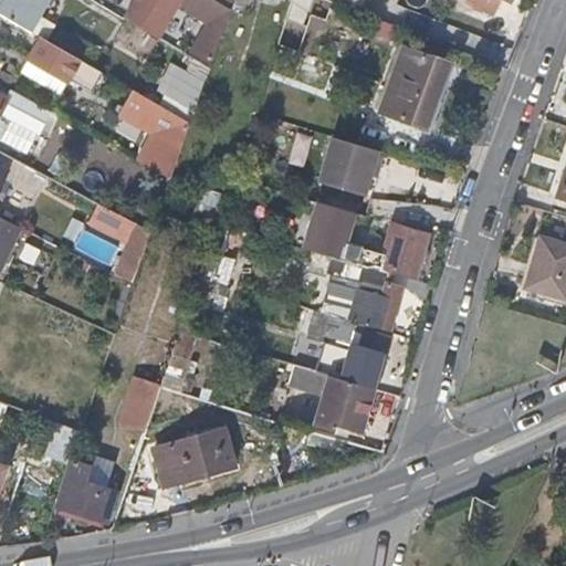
[(42,9),(48,0),(0,0),(0,14),(29,31),(42,9)]
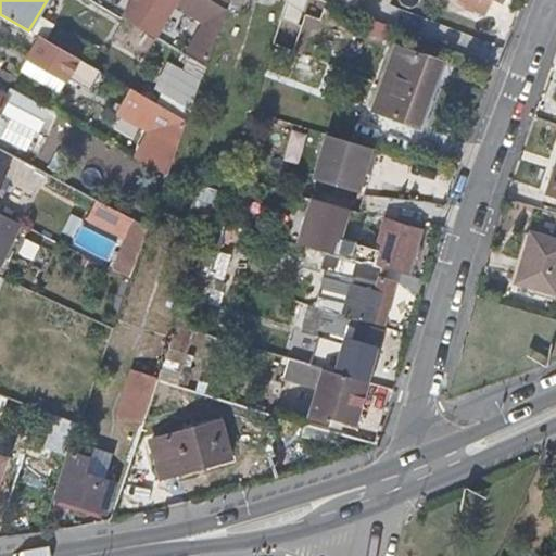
[(164,23),(177,0),(134,0),(124,19),(155,37),(164,23)]
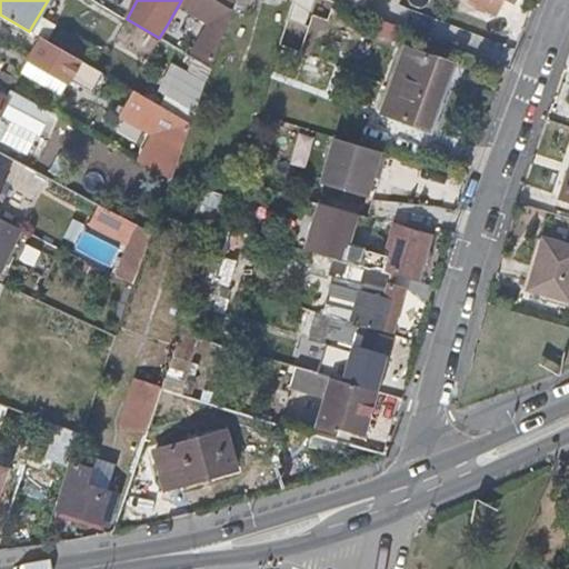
[(455,33),(469,0),(430,0),(422,20),(426,21),(455,33)]
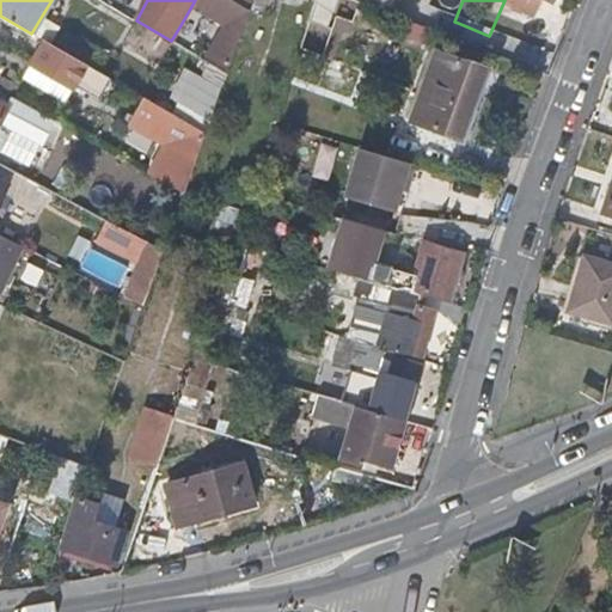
[(99,72),(43,40),(29,63),(71,87),(73,84),(87,91),(99,72)]
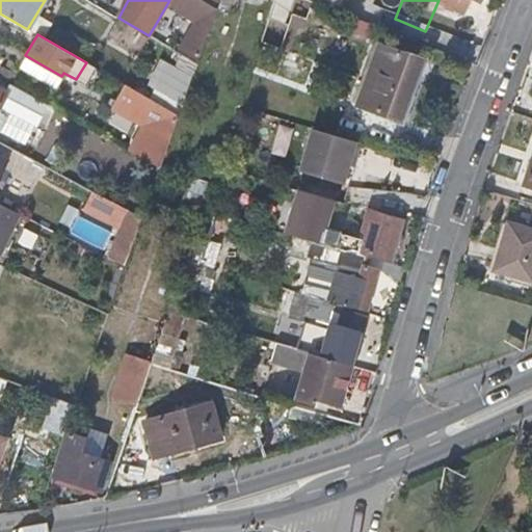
[(400,122),(422,62),(381,47),(358,106),(400,122)]
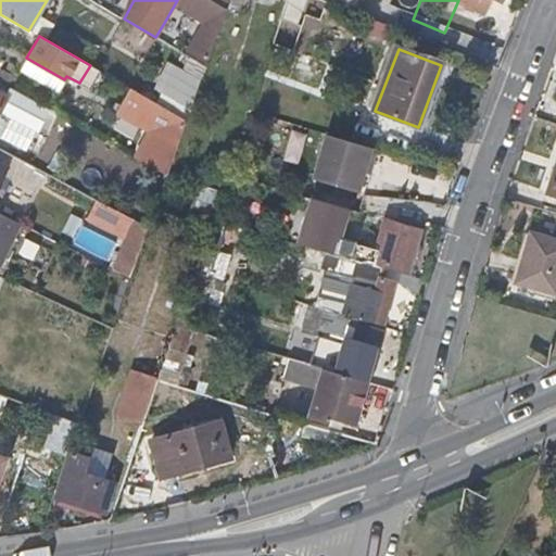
[(202,76),(205,66),(190,57),(185,65),(202,76)]
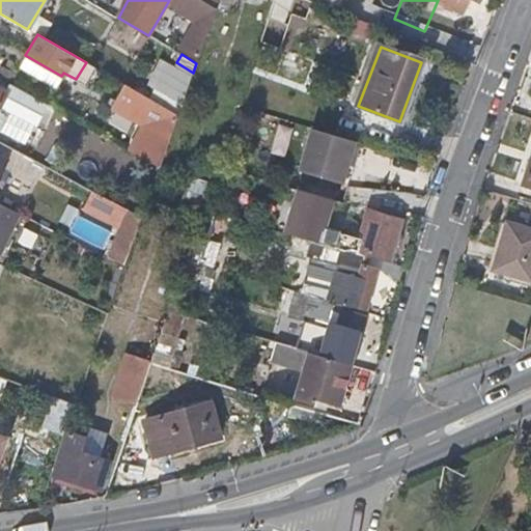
[(61,76),(25,55),(19,67),(55,88),(61,76)]
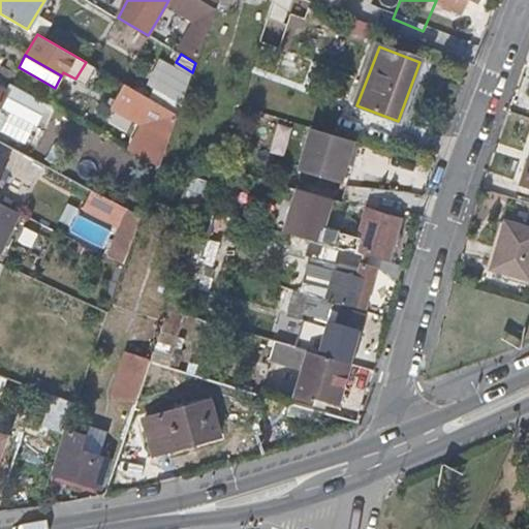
[(177,114),(190,76),(161,61),(148,85),(152,88),(148,97),(177,114)]
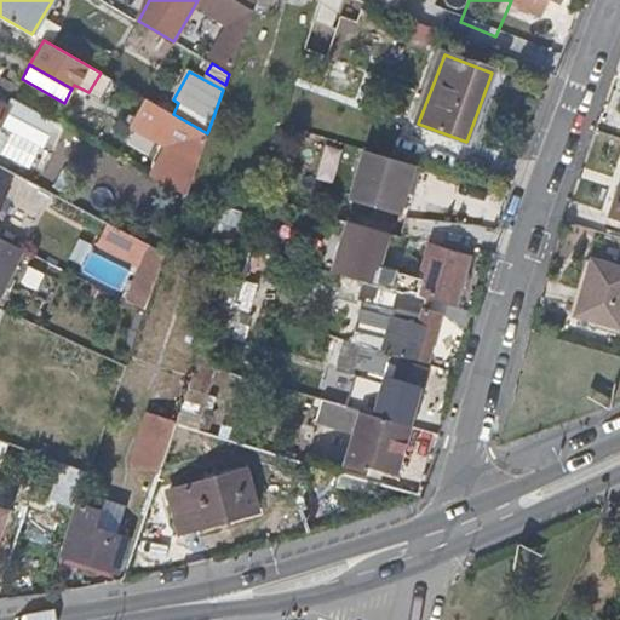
[(207,133),(173,114),(154,103),(149,113),(158,119),(151,128),(164,135),(160,141),(174,150),(158,178),(185,194),(197,161),(207,133)]
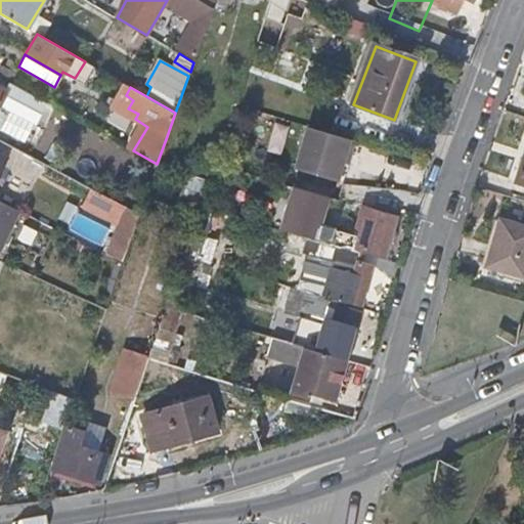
[(34,124),(45,104),(17,90),(7,107),(34,124)]
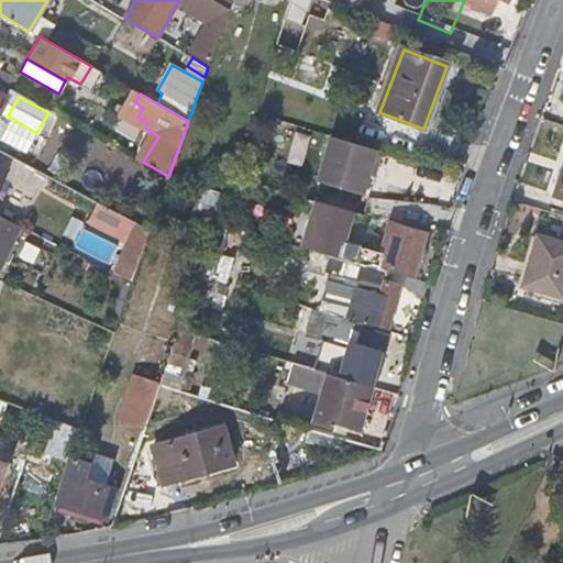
[(376,169),(382,152),(330,136),(316,181),(362,196),(371,167),(376,169)]
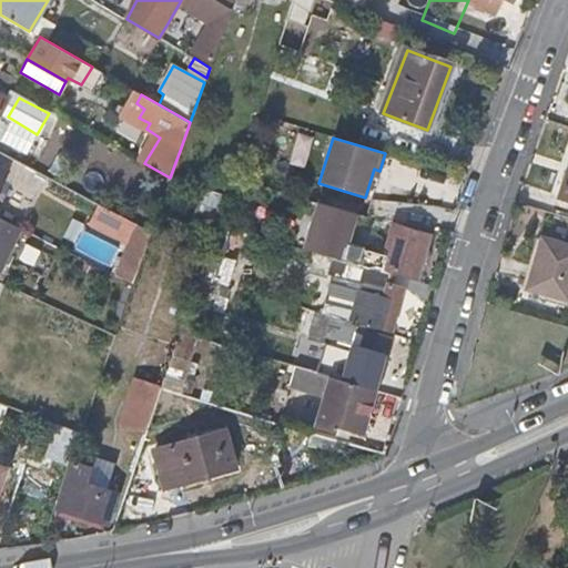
[(567,202),(567,162),(557,200),(567,202)]
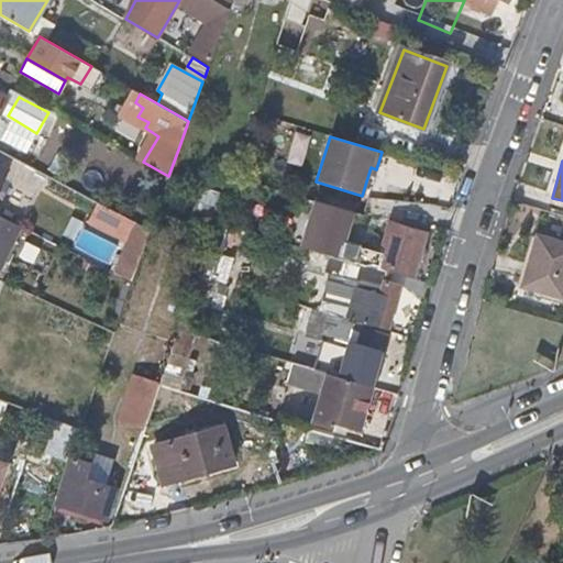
[(344,241),(353,212),(321,202),(315,223),(307,250),(328,256),(361,265),(366,247),(344,241)]
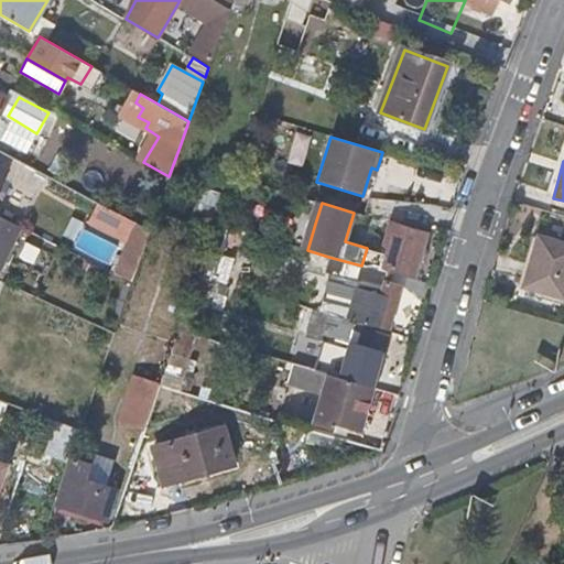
[(99,231),(128,245),(114,275),(130,284),(153,235),(108,213),(99,231)]
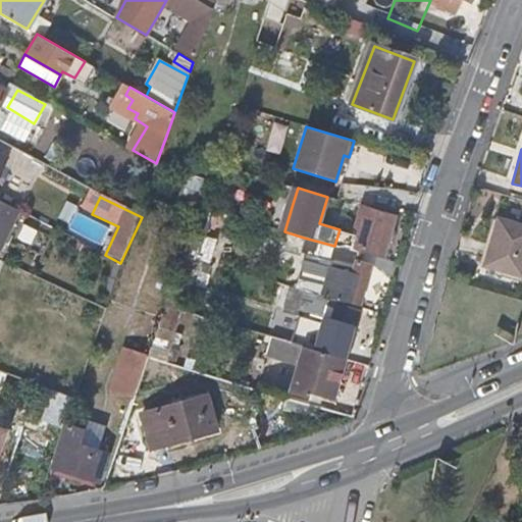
[(388,244),(398,209),(364,199),(350,246),(384,256),(388,244)]
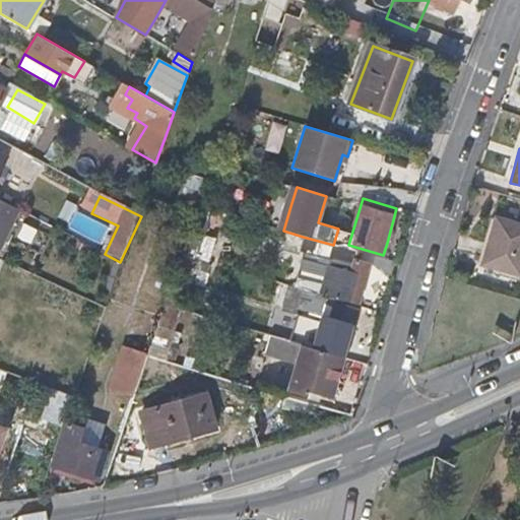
[(0,243),(17,209),(0,200),(0,243)]
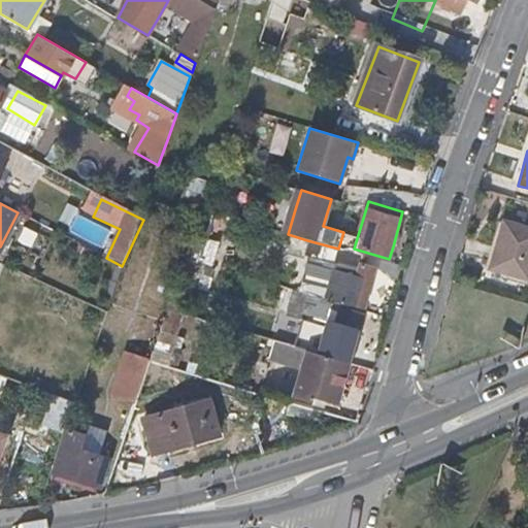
[(208,228),(213,211),(201,207),(198,216),(195,224),(208,228)]
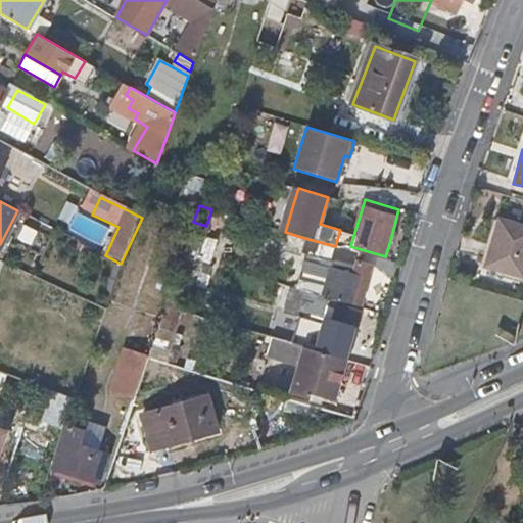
[(520,286),(522,275),(522,227),(500,220),(483,276),(520,286)]
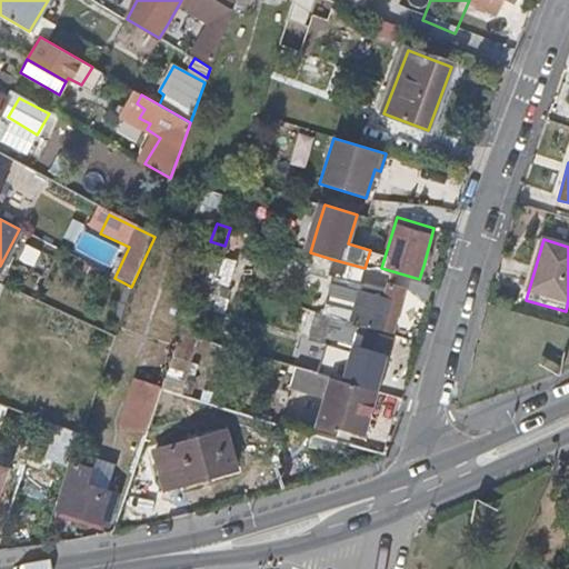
[(359,286),(365,268),(331,259),(327,276),(359,286)]
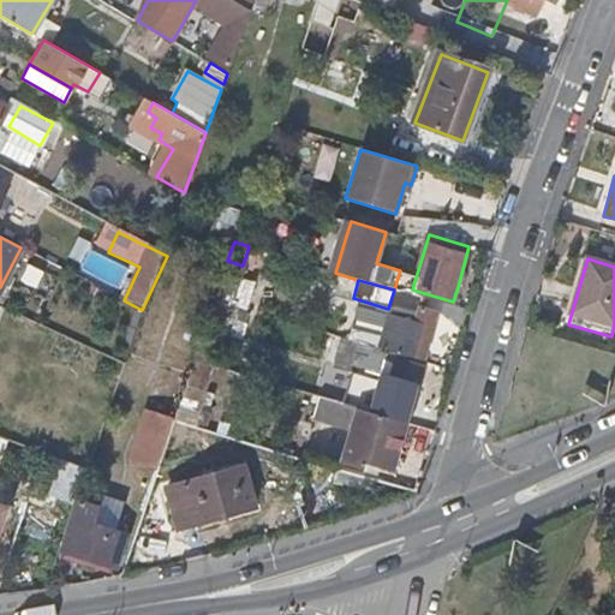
[(218,338),(228,305),(214,302),(195,360),(208,365),(218,338)]
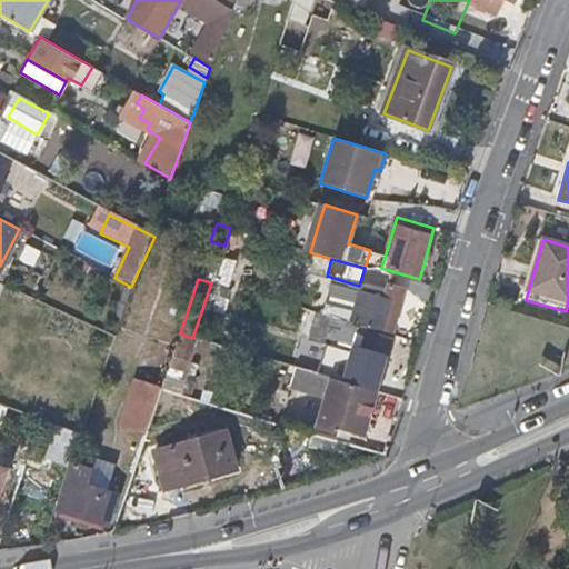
[(392,333),(406,291),(388,285),(385,293),(378,291),(376,298),(358,292),(350,313),(325,306),(321,315),(331,318),(369,329),(373,330),(375,328),(392,333)]
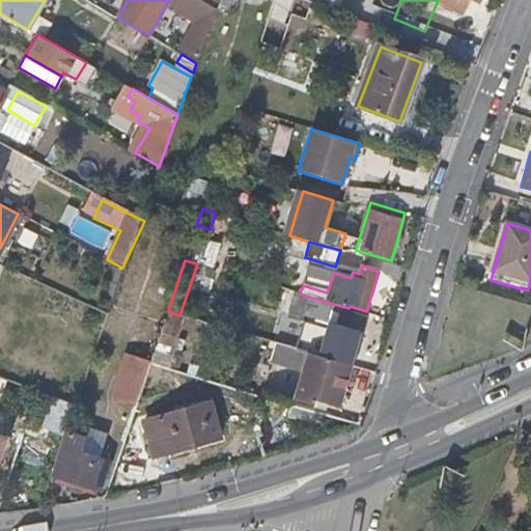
[(365,315),(343,310),(344,307),(309,297),(303,319),(320,326),(326,322),(360,332),(365,315)]
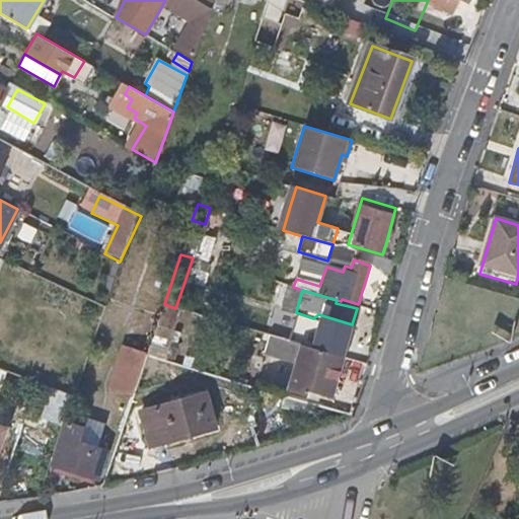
[(342,358),(347,341),(317,331),(312,349),(342,358)]
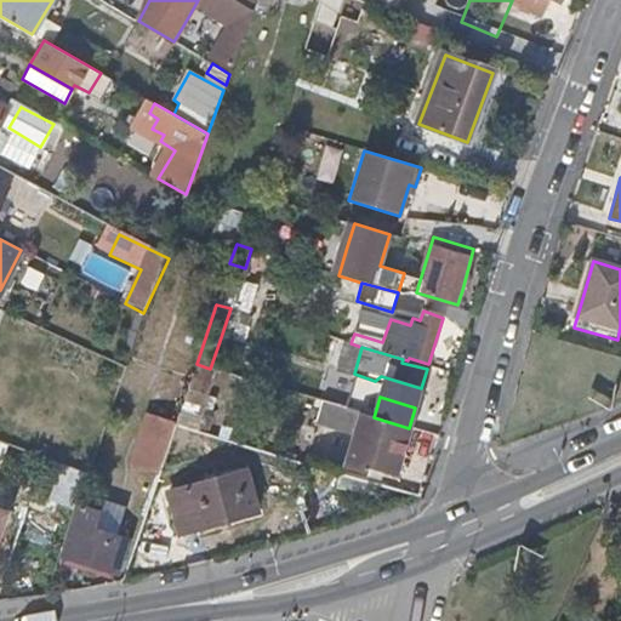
[(396,472),(409,428),(374,417),(322,402),(317,420),(354,433),(346,465),(368,472),(370,465),(396,472)]
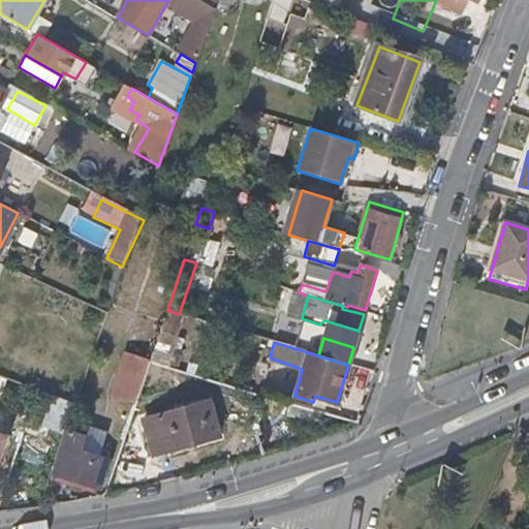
[(133,402),(148,361),(125,352),(111,395),(133,402)]
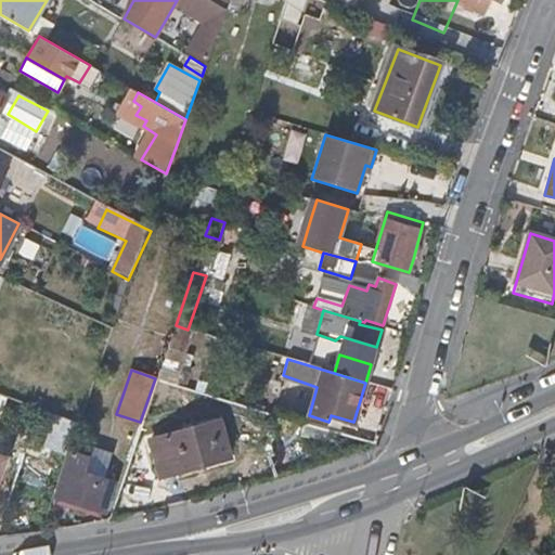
[(229,457),(219,421),(151,441),(160,477),(229,457)]
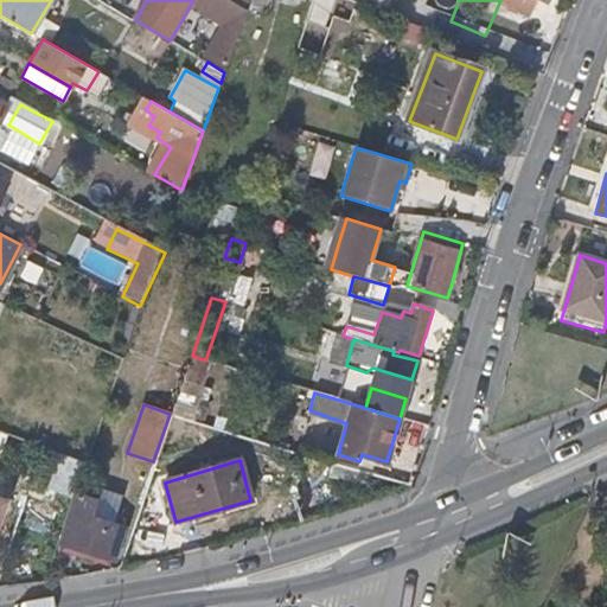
[(114,524),(123,497),(103,490),(98,500),(90,524),(98,528),(101,519),(114,524)]
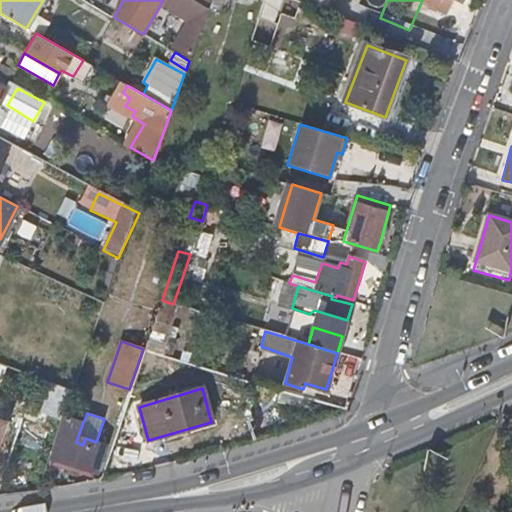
[(95,472),(104,446),(96,442),(85,438),(83,445),(76,442),(83,422),(66,417),(51,458),(64,462),(95,472)]
